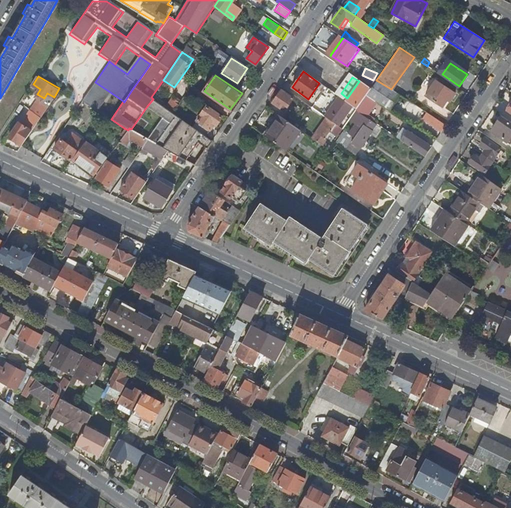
[(376,80),(365,95),(375,101),(388,110),(398,94),(391,89),(376,80)]
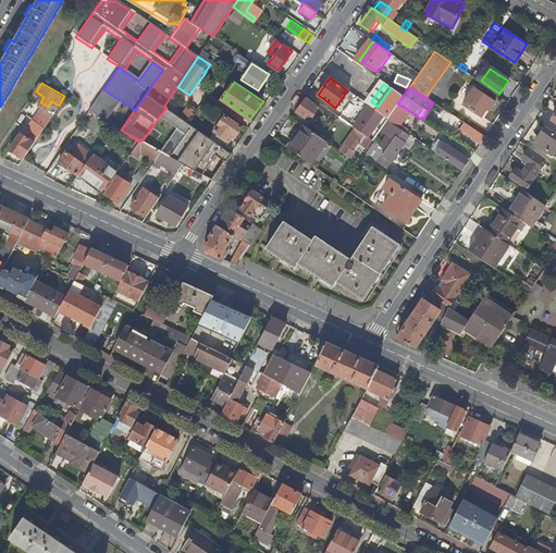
[(386,118),(400,96),(391,88),(378,107),(375,110),(386,118)]
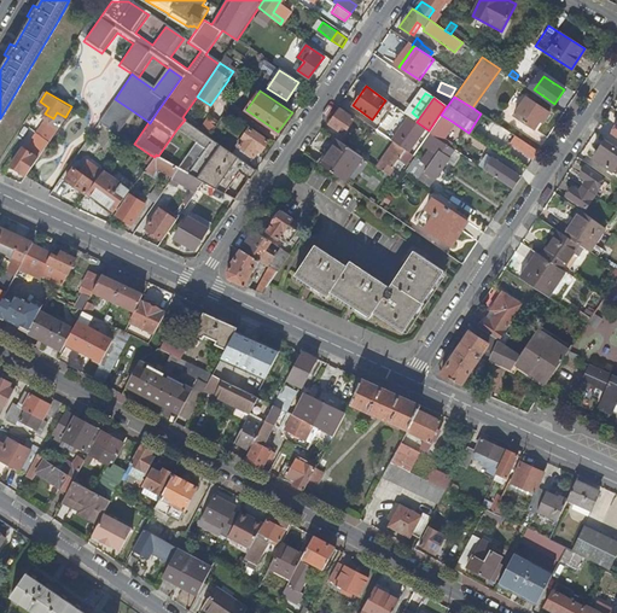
[(534,103),(525,98),(513,116),(534,129),(539,121),(535,118),(540,111),(542,114),(541,116),(545,118),(548,112),(539,106),(534,103)]
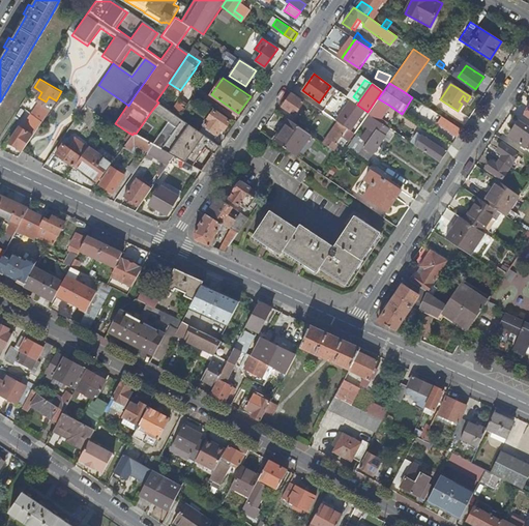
[(98,85),(84,105),(100,115),(114,95),(98,85)]
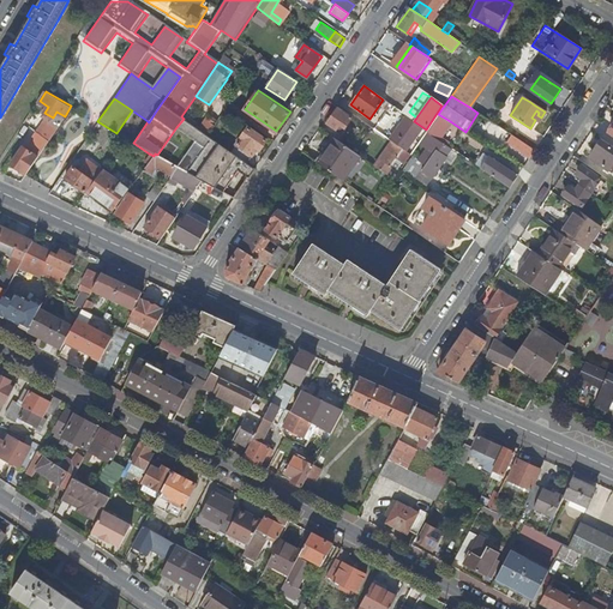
[(395,108),(386,101),(383,107),(389,112),(391,109),(394,110),(395,108)]
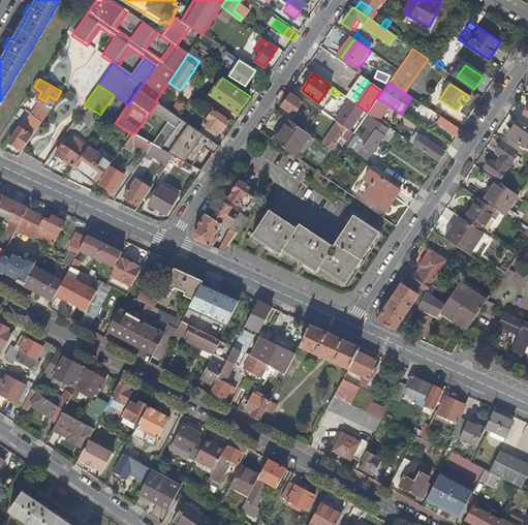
[(302,101),(289,93),(280,106),(288,112),(291,107),(293,110),(292,111),(294,113),(302,101)]
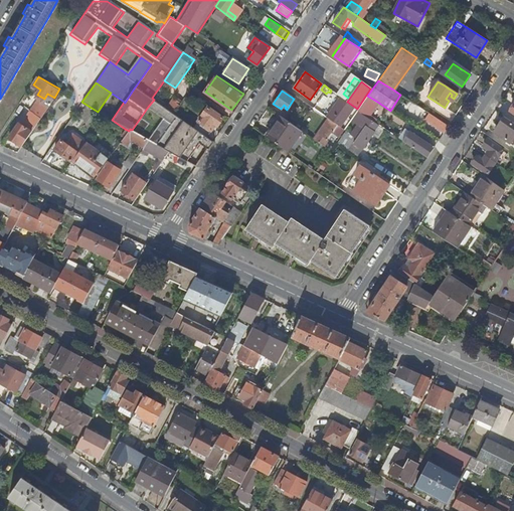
[(367,118),(377,102),(367,96),(356,111),(367,118)]
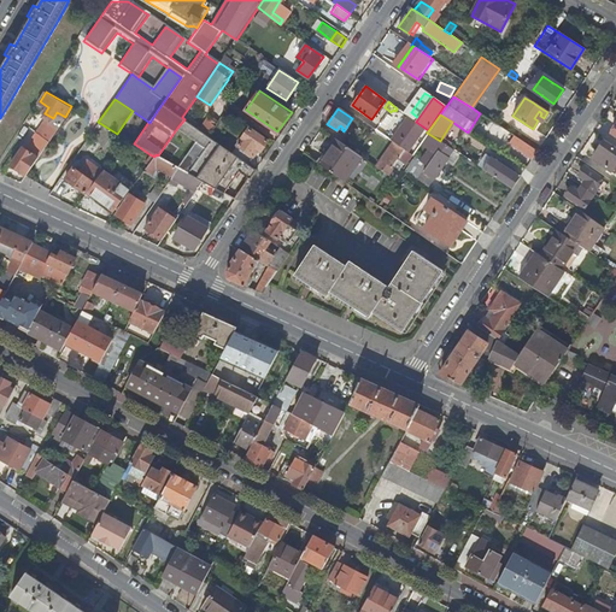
[(388,116),(382,125),(386,128),(392,119),(388,116)]
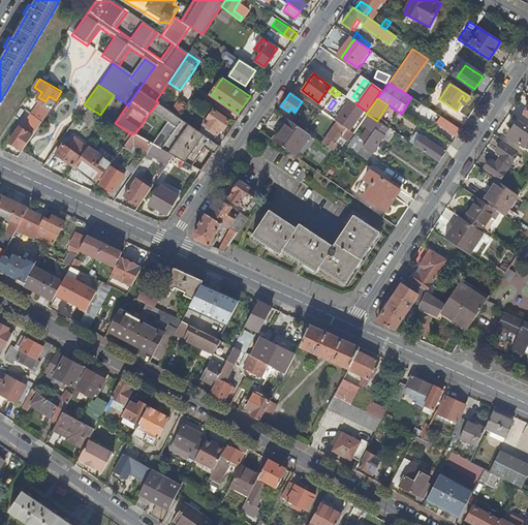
[(348,100),(335,120),(337,122),(348,130),(363,110),(348,100)]
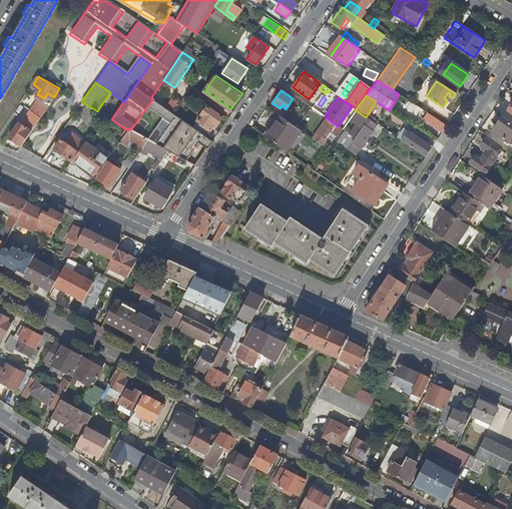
[(153,99),(147,106),(162,116),(170,122),(176,115),(171,111),(165,107),(153,99)]
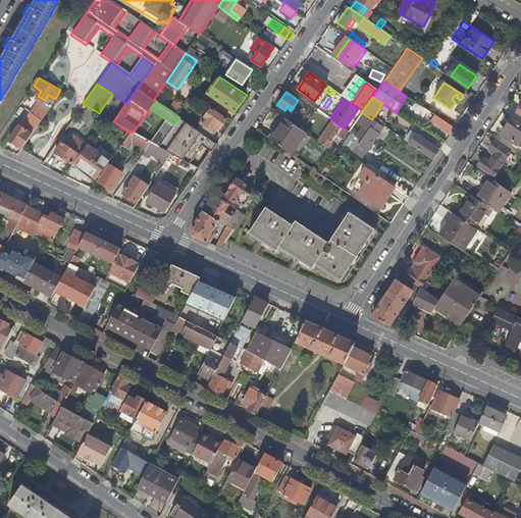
[(174,101),(168,109),(174,113),(180,105),(174,101)]
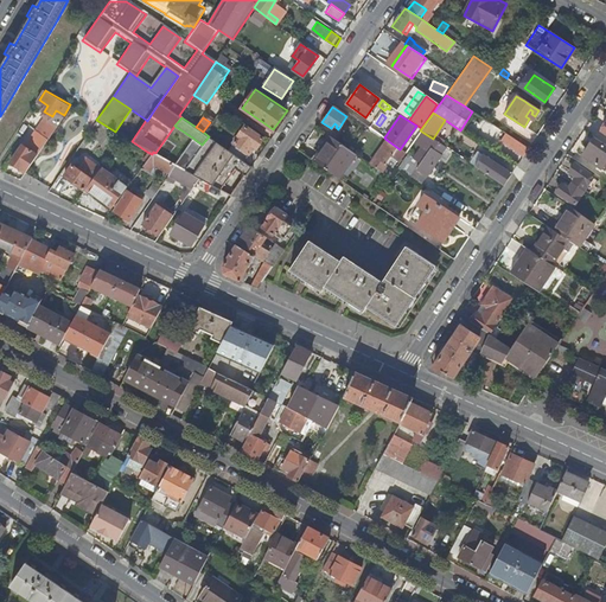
[(10,162),(25,172),(57,127),(44,119),(25,147),(21,145),(10,162)]
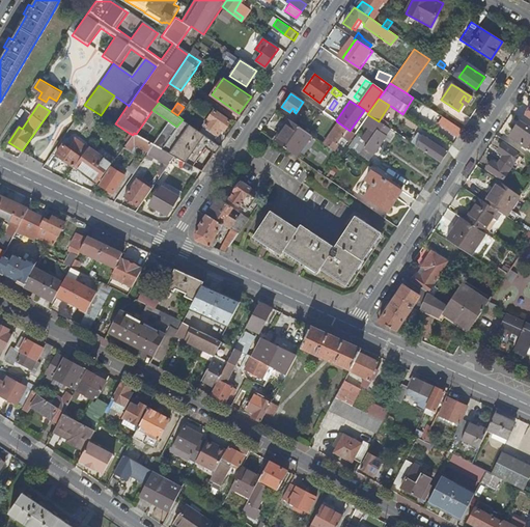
[(462,130),(428,108),(425,114),(434,120),(457,136),(462,130)]
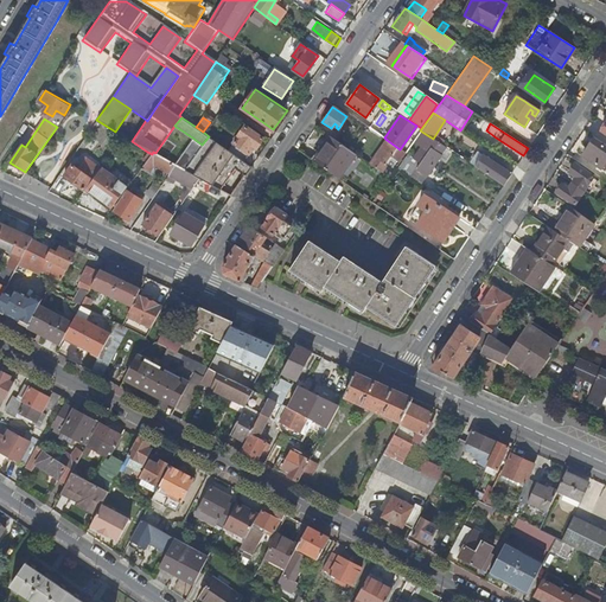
[(246,125),(229,149),(242,159),(244,160),(255,146),(257,147),(263,138),(246,125)]
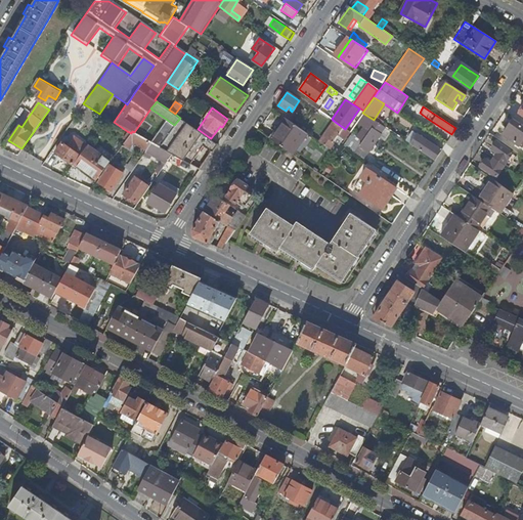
[(105,118),(100,125),(107,129),(113,122),(105,118)]
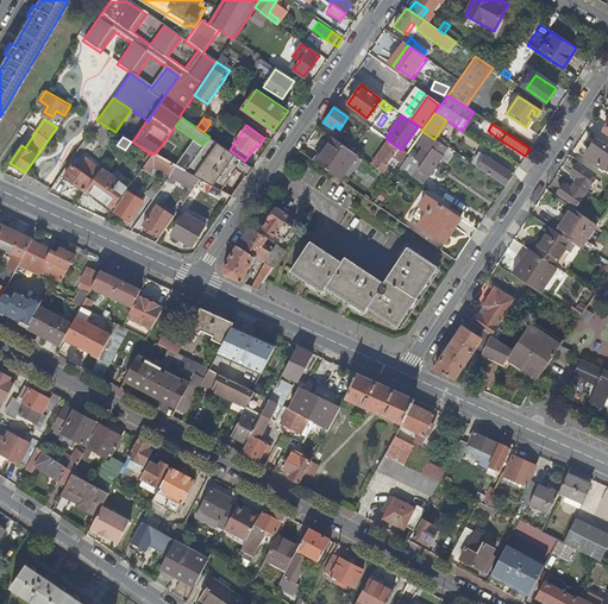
[(230,150),(210,137),(202,145),(193,138),(175,164),(176,165),(200,178),(221,189),(236,169),(243,159),(230,150)]
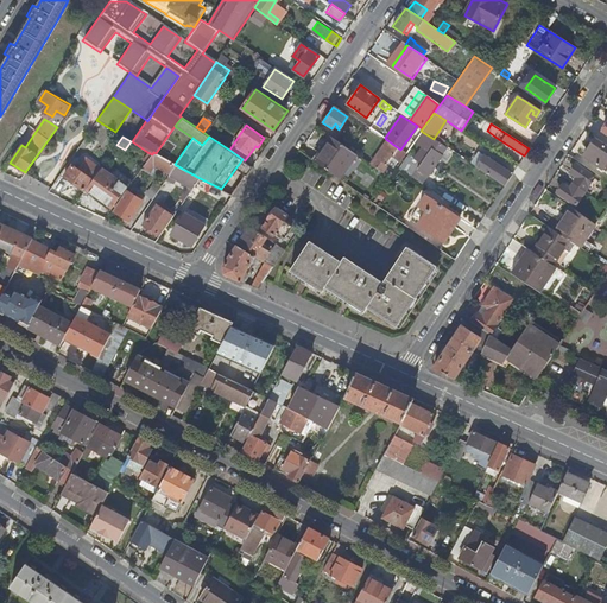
[(362,158),(330,137),(314,162),(346,183),(362,158)]
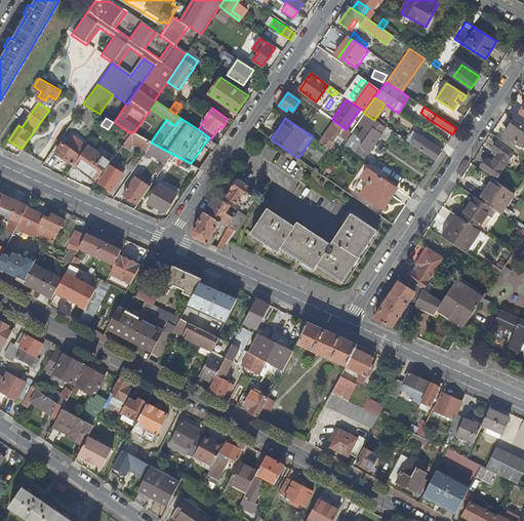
[(523,143),(523,125),(514,118),(504,133),(522,147),(523,143)]
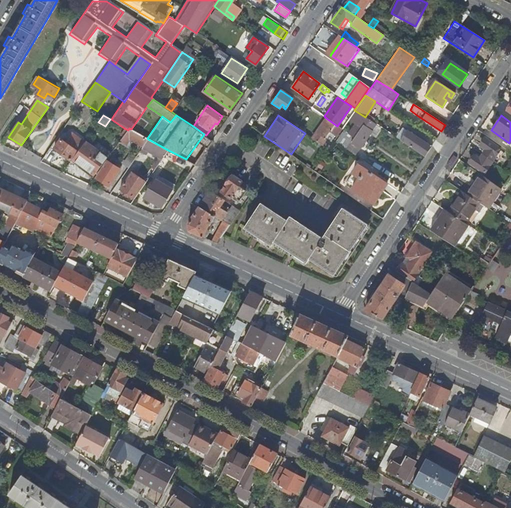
[(355,123),(347,133),(353,138),(350,142),(358,148),(370,132),(375,125),(362,116),(356,124),(355,123)]
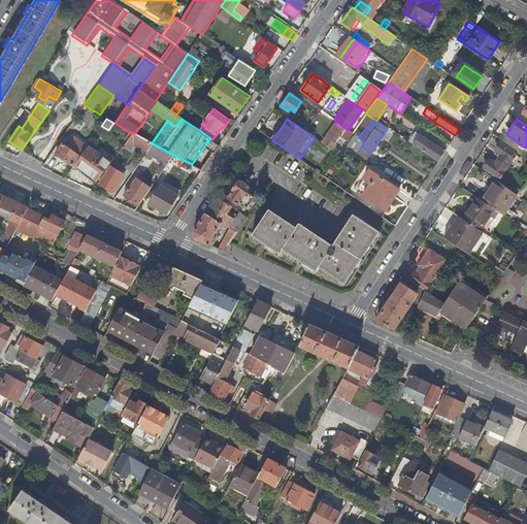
[(348,130),(336,122),(322,142),(337,154),(340,150),(333,145),(340,135),(348,140),(353,133),(348,130)]
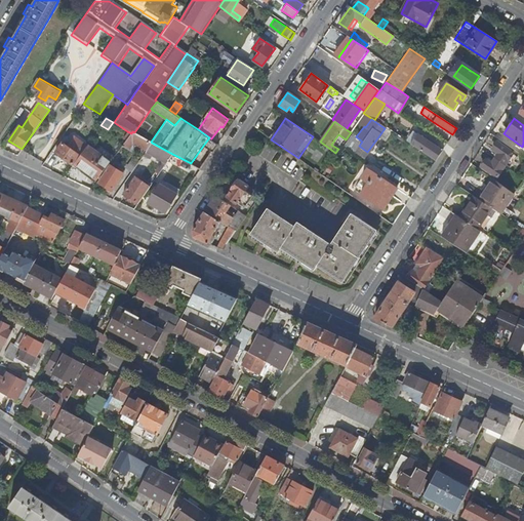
[(385,128),(379,135),(384,137),(388,130),(385,128)]
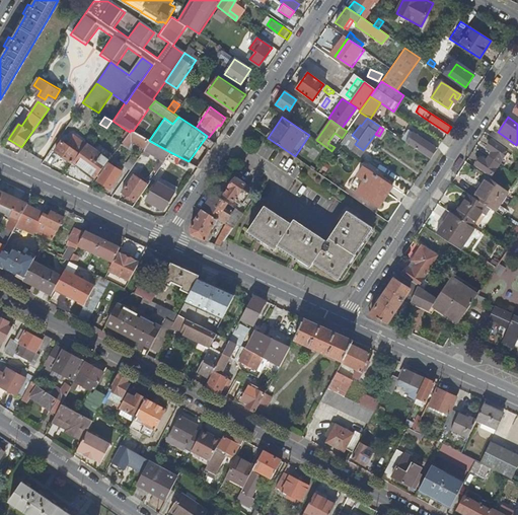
[(130,132),(126,130),(120,138),(123,141),(130,132)]
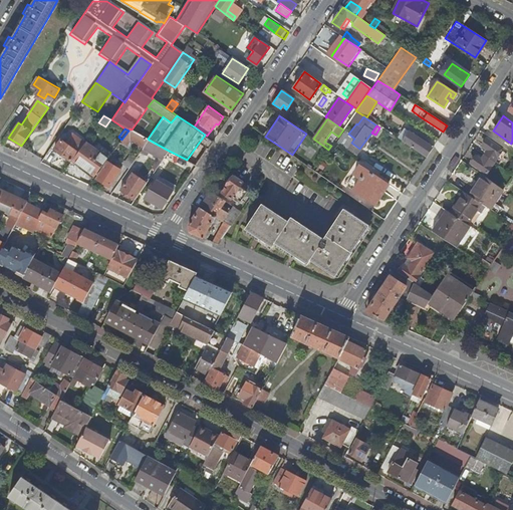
[(121,140),(119,142),(127,147),(133,141),(144,147),(149,140),(148,139),(132,130),(130,129),(129,131),(121,140)]
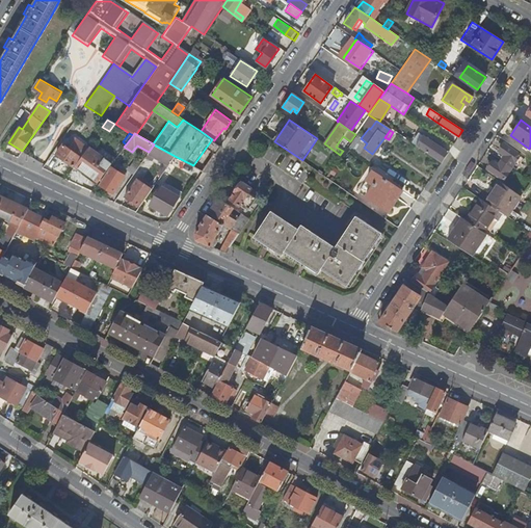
[(356,135),(348,148),(368,160),(372,154),(364,148),(367,143),(361,138),(356,135)]
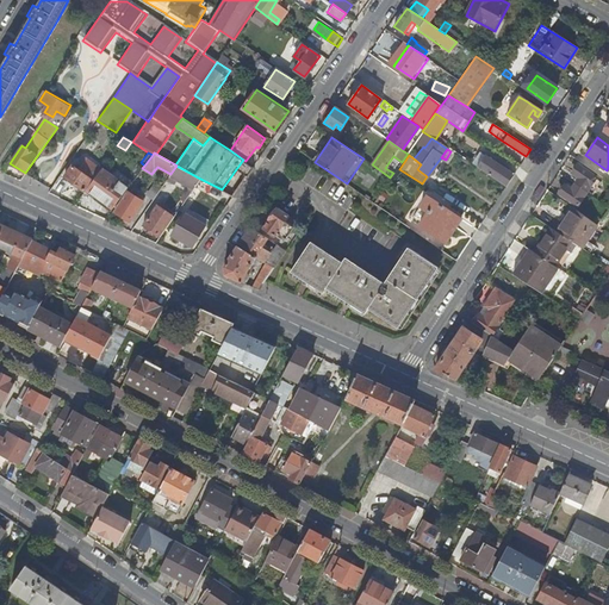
[(484,155),(477,167),(505,186),(514,173),(484,155)]
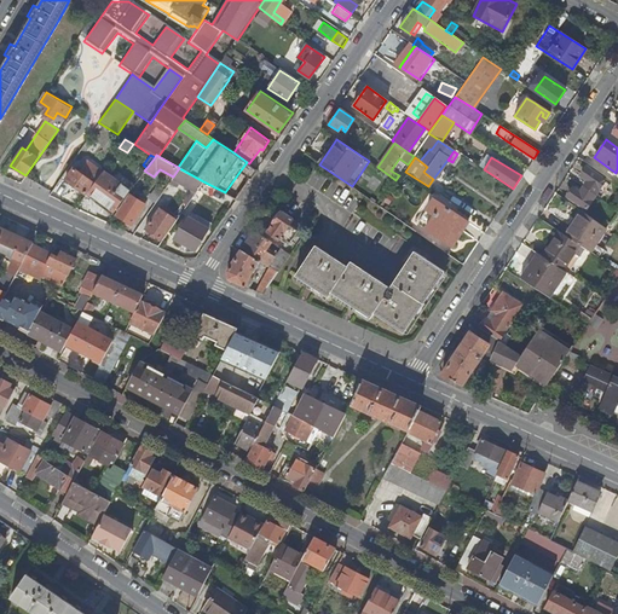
[(87,192),(103,171),(87,160),(79,172),(73,168),(64,179),(86,193),(87,192)]
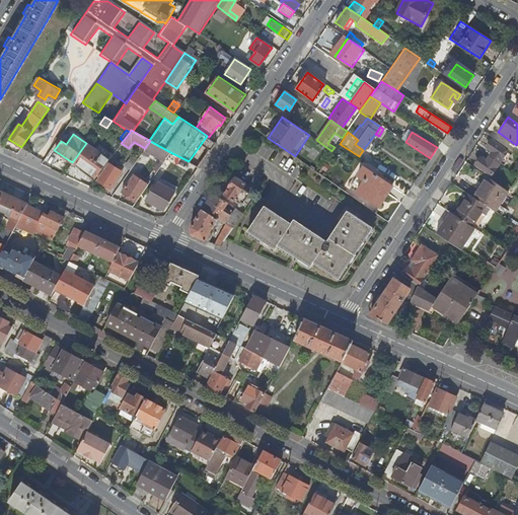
[(207,136),(201,144),(210,149),(215,141),(209,137),(207,136)]
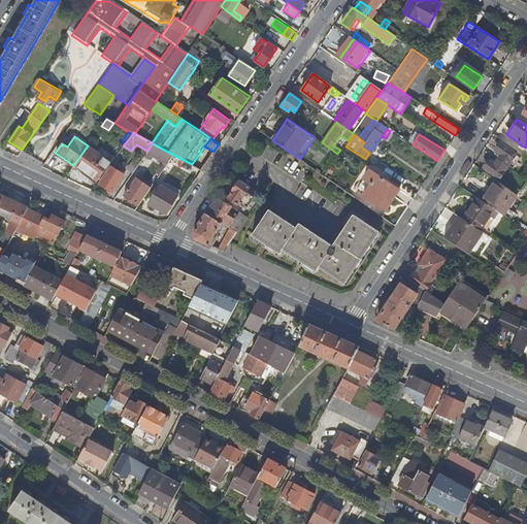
[(516,153),(499,142),(494,150),(500,154),(494,163),(488,159),(483,167),(499,177),(516,153)]
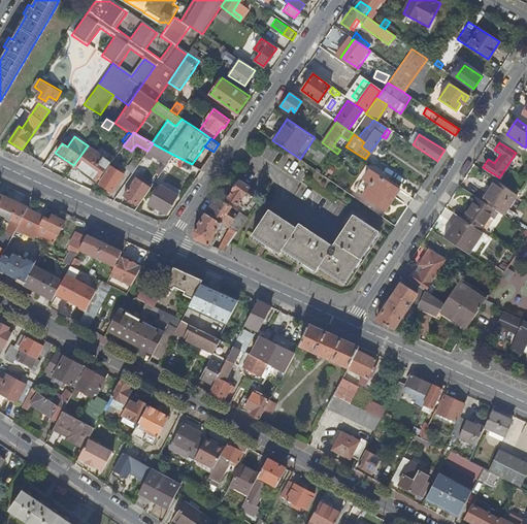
[(147,151),(144,155),(151,160),(154,157),(167,164),(173,155),(153,143),(147,151)]
